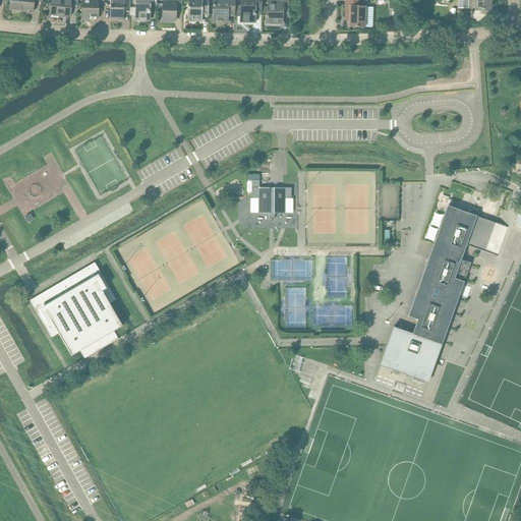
[(42,2),(42,0),(10,0),(9,10),(33,12),(34,1),(42,2)]
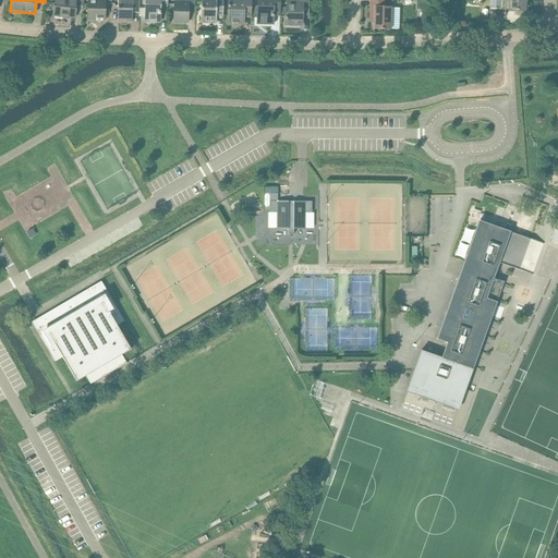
[(83,7),(83,0),(53,0),(52,15),(55,16),(55,19),(62,20),(62,16),(75,19),(76,7),(83,7)]
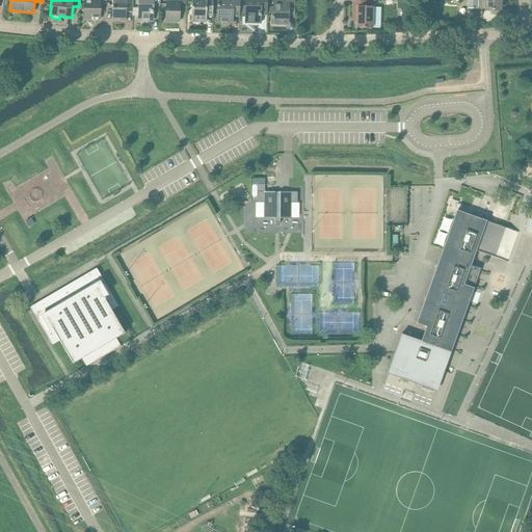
[(83,0),(83,18),(83,19),(92,19),(95,22),(98,20),(100,20),(100,4),(106,4),(106,0),(83,0)]
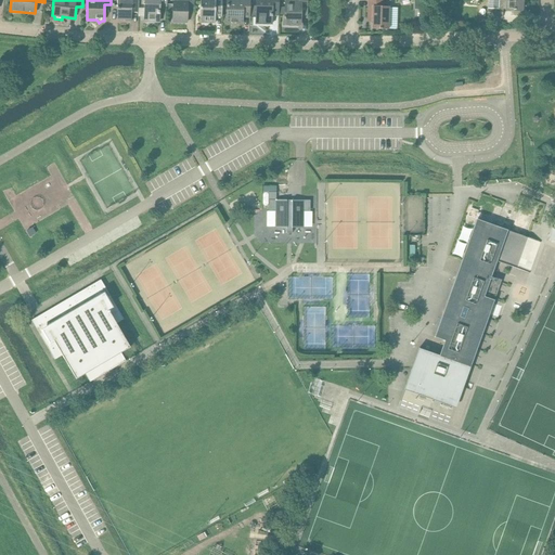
[(138,13),(138,0),(117,0),(117,20),(126,20),(126,21),(131,22),(131,12),(138,13)]
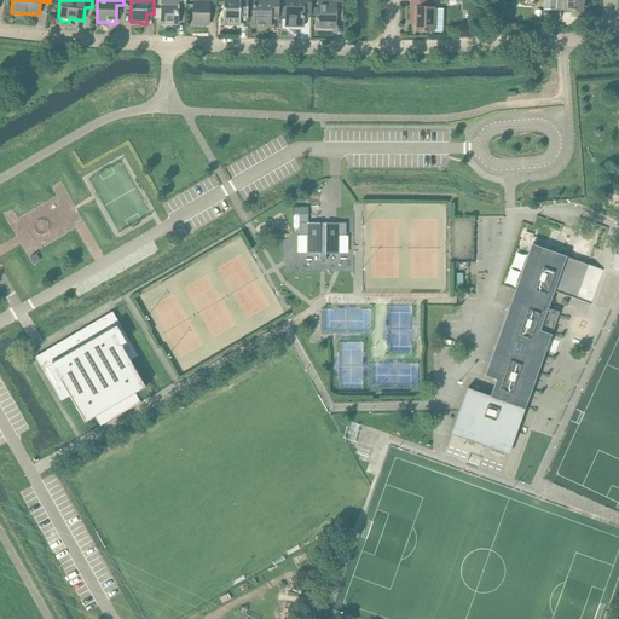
[(185,6),(185,0),(161,0),(160,5),(162,5),(161,21),(162,21),(168,23),(168,24),(178,24),(178,12),(174,11),(177,6),(178,6),(185,6)]
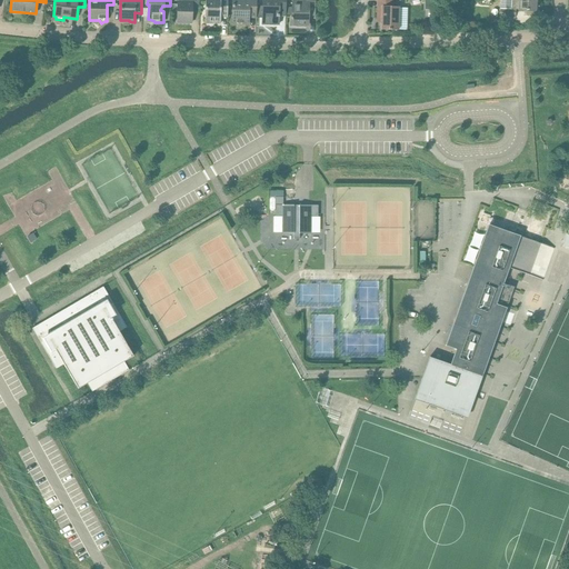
[(199,8),(198,0),(185,0),(185,2),(178,2),(177,22),(191,23),(192,8),(199,8)]
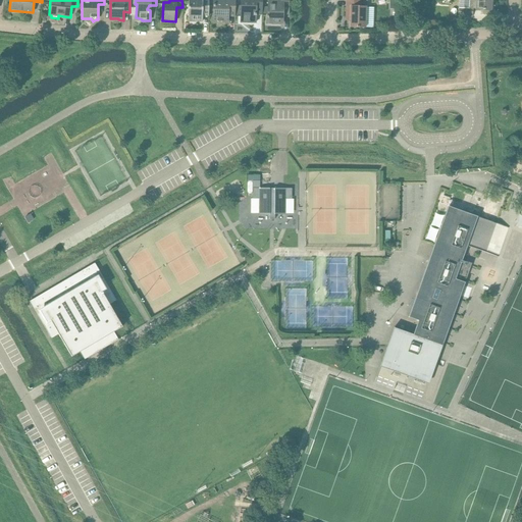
[(208,16),(208,0),(188,0),(188,21),(202,21),(202,15),(208,16)]
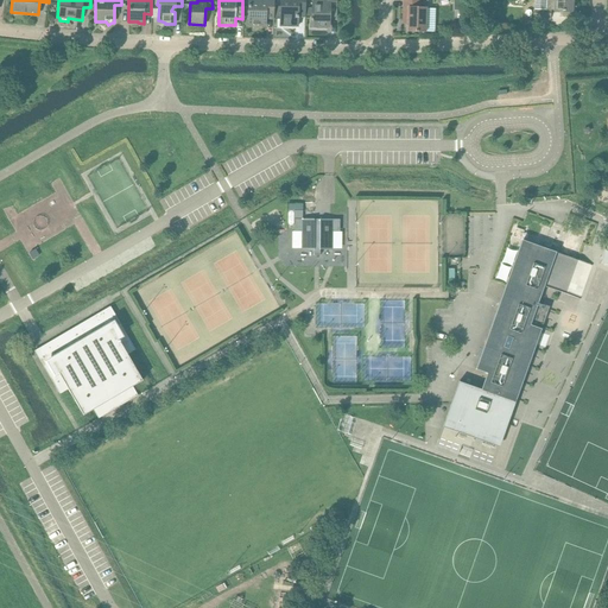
[(273,19),(273,0),(248,0),(248,26),(266,26),(266,19),(273,19)]
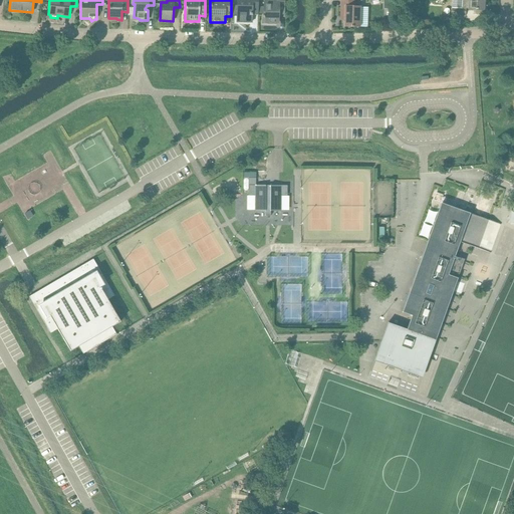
[(258,14),(258,0),(237,0),(237,22),(252,23),(252,14),(258,14)]
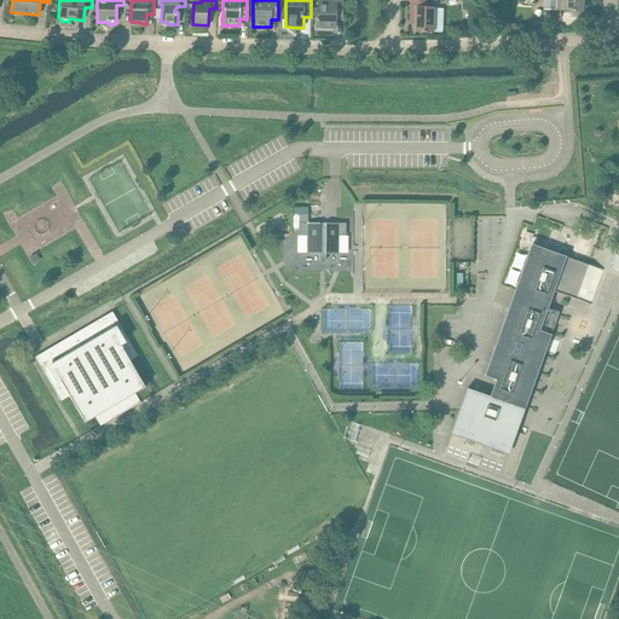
[(343,7),(342,0),(329,0),(329,3),(318,1),(317,18),(316,18),(316,22),(317,22),(317,28),(335,28),(336,7),(343,7)]
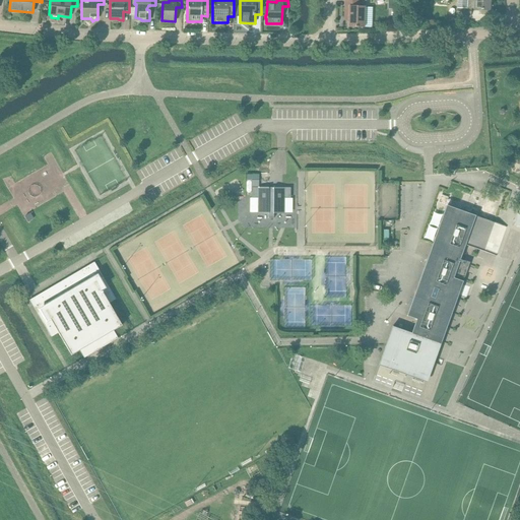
[(344,0),(344,20),(349,21),(348,27),(364,27),(365,7),(366,7),(366,0),(344,0)]
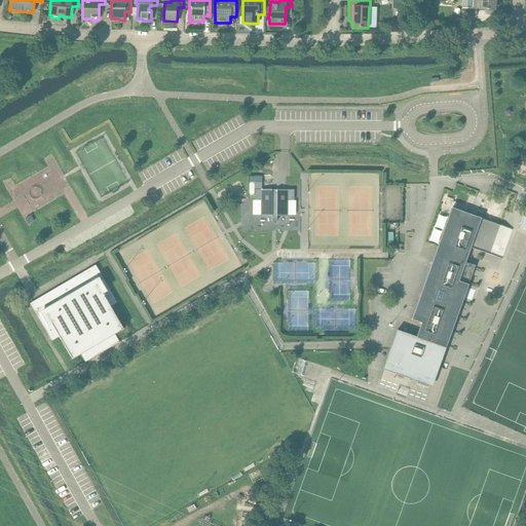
[(461,14),(476,15),(476,9),(494,10),(494,0),(463,0),(463,8),(461,8),(461,14)]
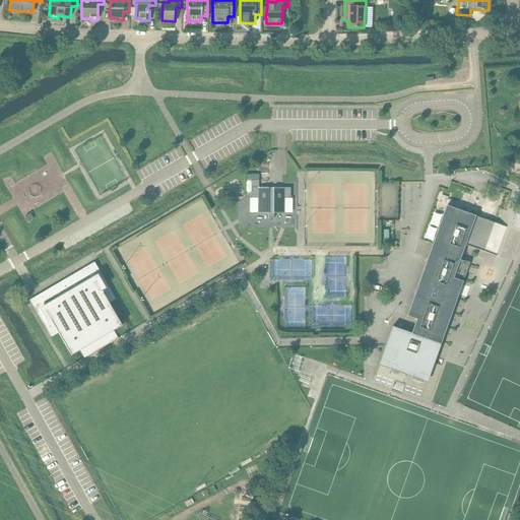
[(251,183),(251,187),(252,187),(252,198),(258,198),(258,213),(268,213),(268,218),(273,218),(273,213),(283,213),(283,212),(284,198),(290,198),(290,188),(258,187),(258,183),(258,180),(251,180),(251,183)]
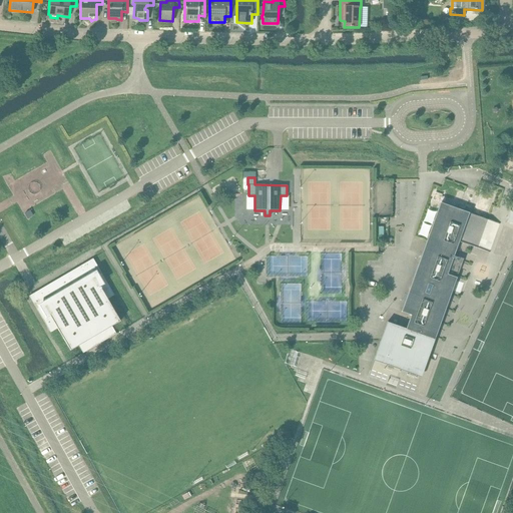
[(391,180),(374,180),(374,207),(385,207),(385,196),(391,196),(391,180)]
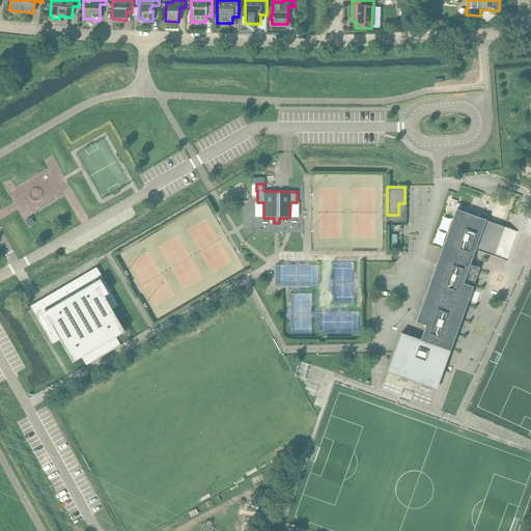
[(506,261),(518,231),(455,210),(415,323),(423,325),(425,327),(420,340),(400,333),(388,368),(408,375),(399,397),(411,401),(418,379),(438,386),(443,370),(451,373),(452,368),(445,365),(479,268),(478,268),(470,264),(475,250),(506,261)]
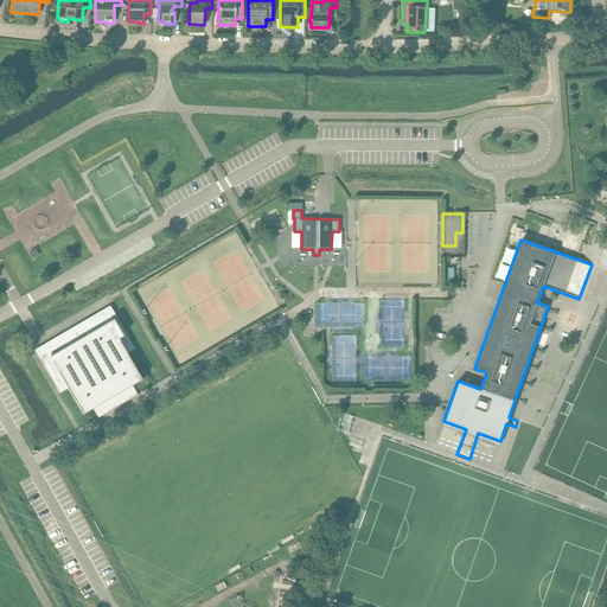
[(93,409),(98,419),(138,395),(133,387),(142,381),(127,355),(135,350),(110,306),(34,350),(59,394),(68,389),(83,415),(93,409)]
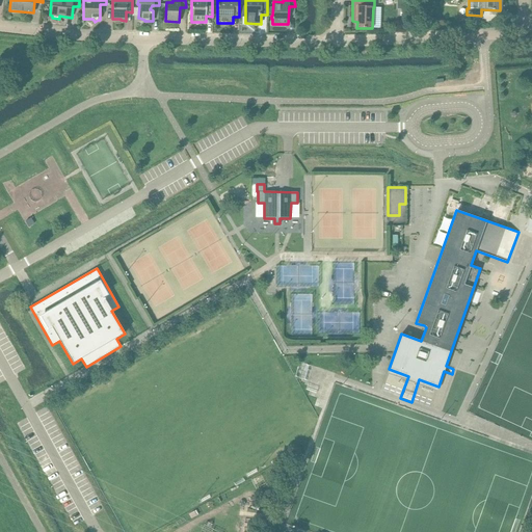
[(73,272),(40,291),(43,296),(76,278),(73,272)]
